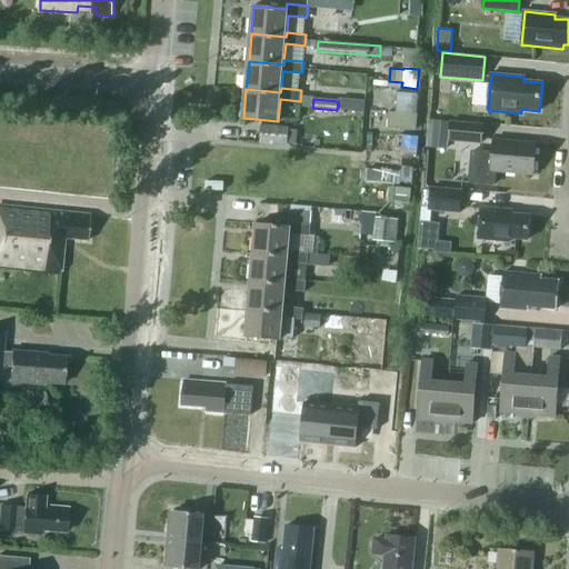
[(340,100),(339,110),(363,112),(365,102),(340,100)]
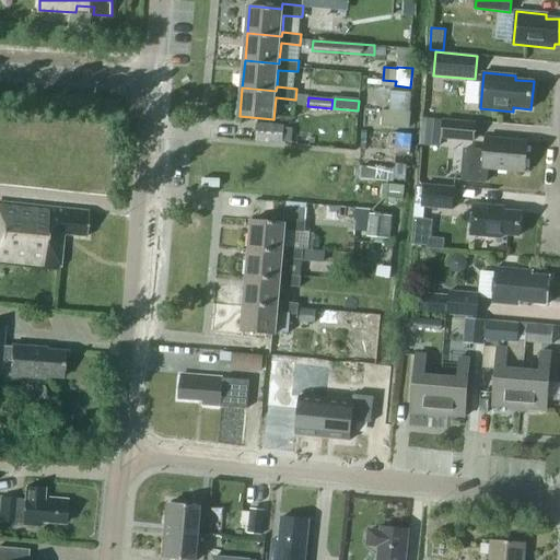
[(389,111),(383,111),(382,128),(408,130),(409,113),(389,111)]
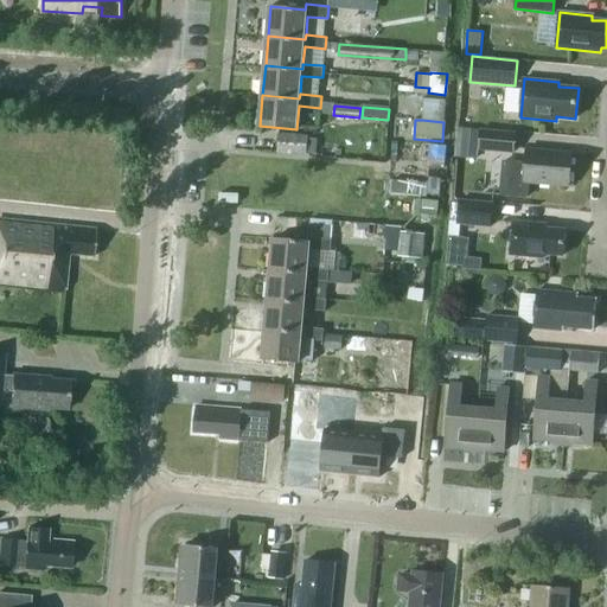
[(479,151),(516,153),(517,132),(480,129),(480,131),(479,151)]
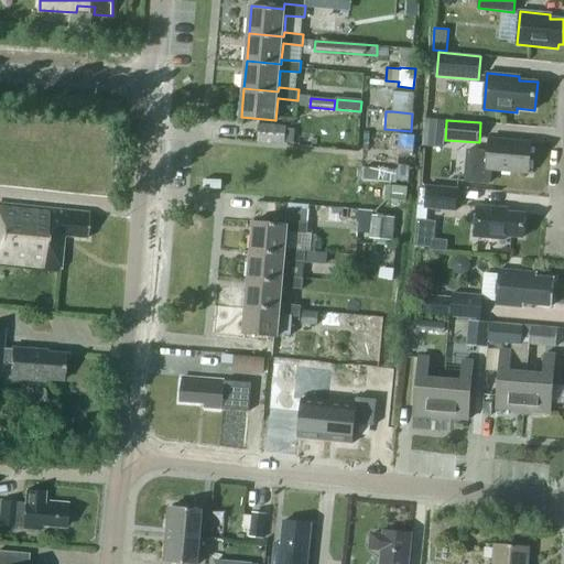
[(288,129),(288,126),(260,123),(259,142),(285,144),(286,142),(294,143),(295,130),(288,129)]
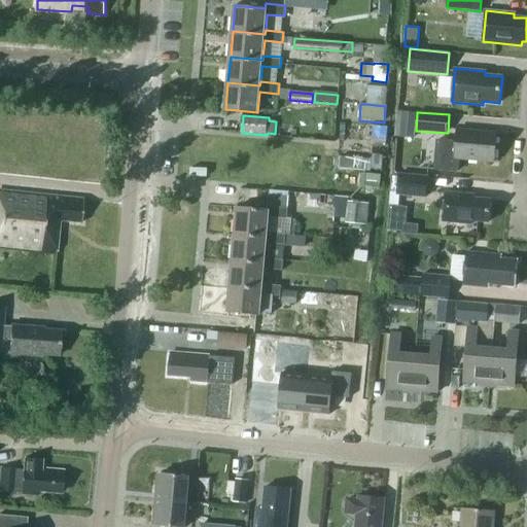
[(457,159),(494,162),(496,133),(457,130),(456,142),(437,141),(434,169),(456,171),(457,159)]
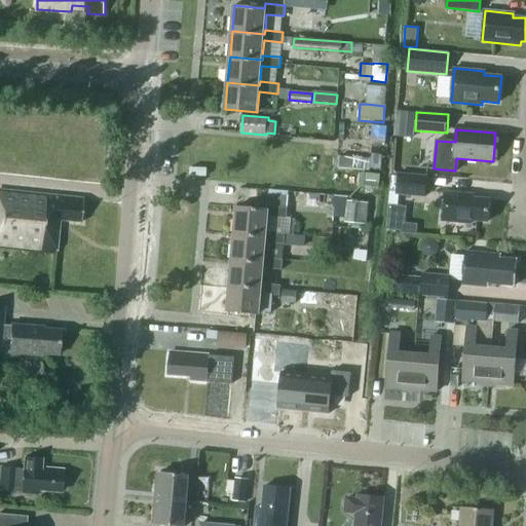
[(380,168),(382,154),(372,154),(370,168),(380,168)]
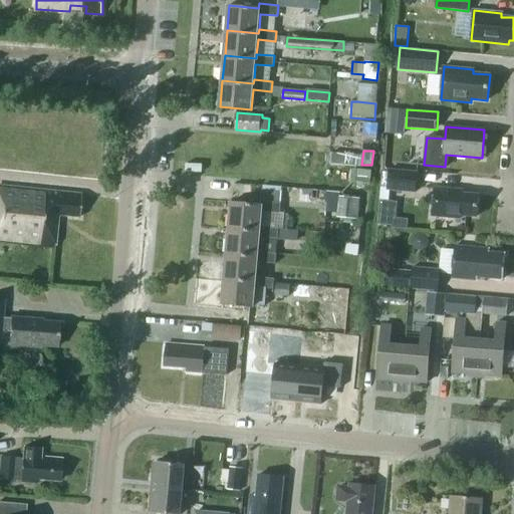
[(332,152),(331,163),(356,164),(356,153),(332,152)]
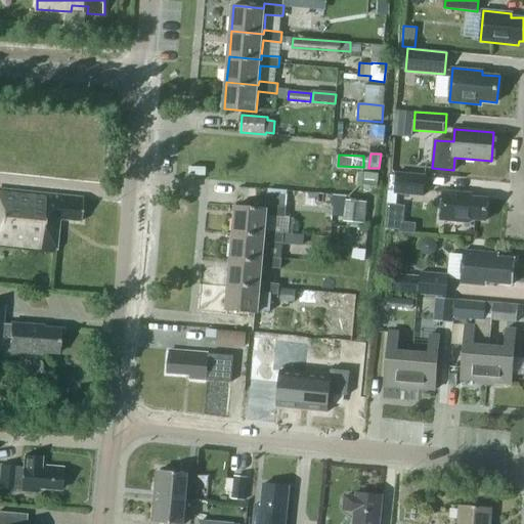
[(360,172),(359,186),(378,188),(379,174),(360,172)]
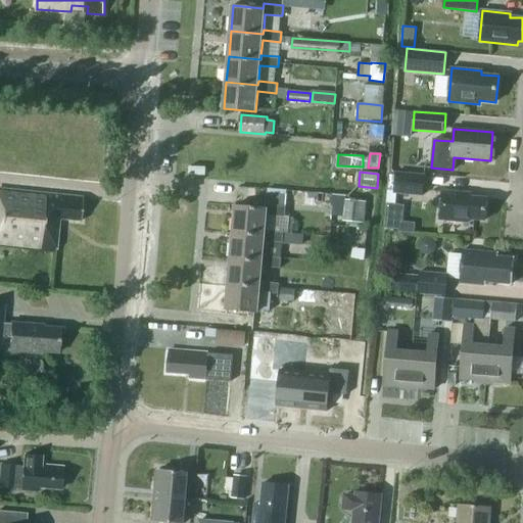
[(394,190),(394,194),(396,194),(424,196),(426,175),(396,172),(396,176),(389,176),(388,190),(394,190)]
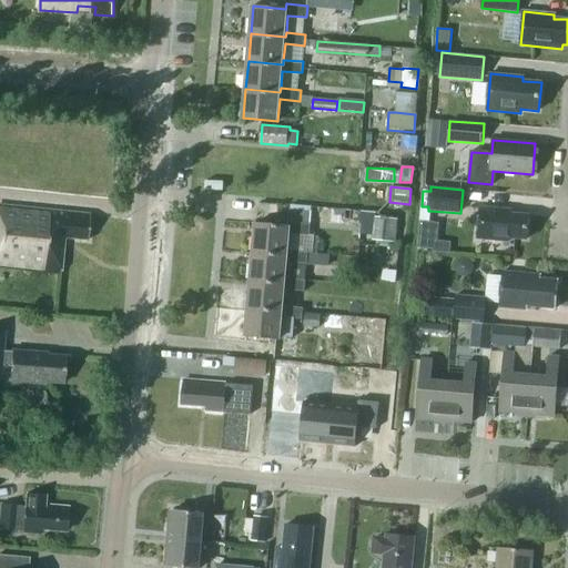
[(85,242),(89,217),(0,206),(0,267),(60,274),(64,239),(85,242)]
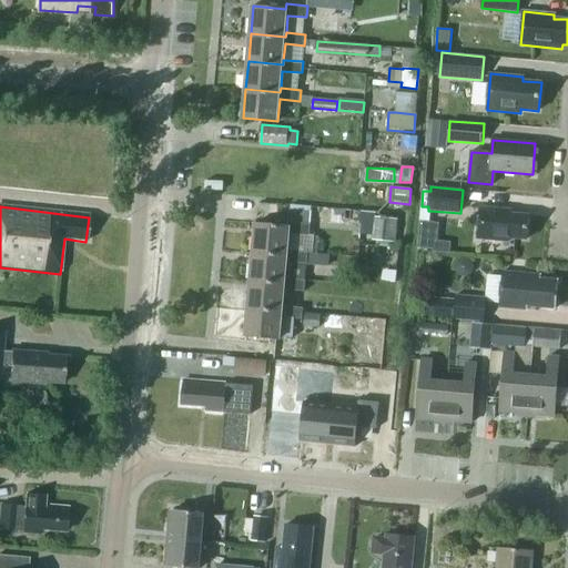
[(422,206),(421,221),(422,222),(429,222),(430,211),(428,211),(428,206),(422,206)]
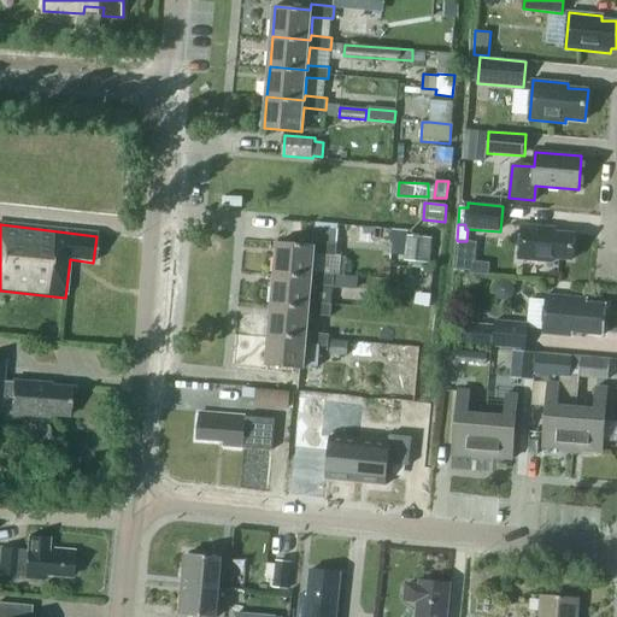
[(573,259),(574,234),(554,233),(556,228),(522,225),(518,259),(552,262),(553,258),(573,259)]
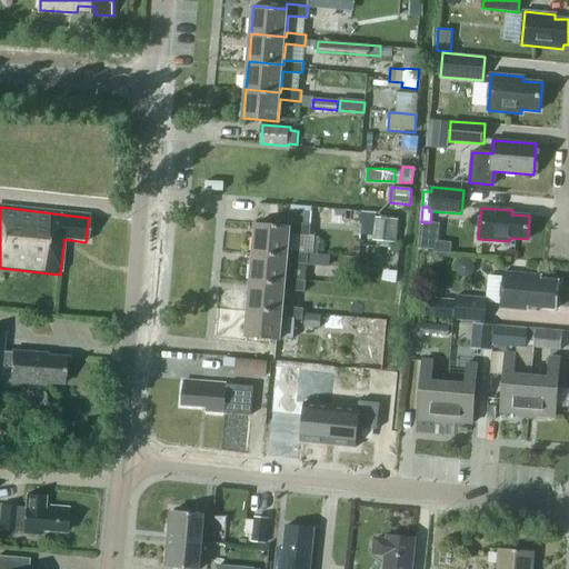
[(290,209),(289,227),(257,223),(253,252),(288,256),(288,251),(290,233),(310,235),(312,211),(290,209)]
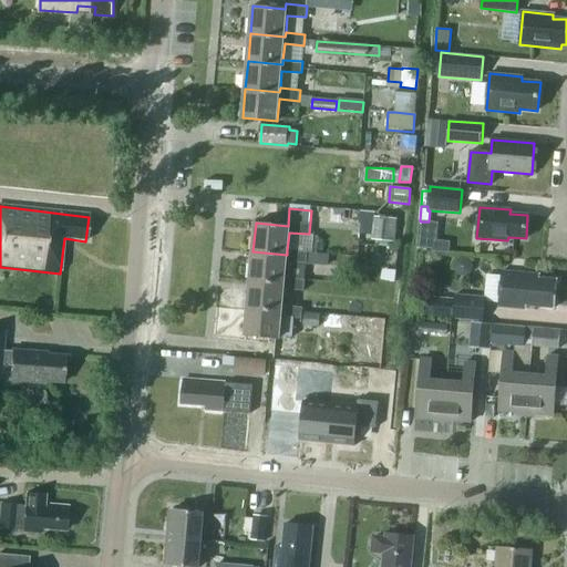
[(397,218),(379,216),(377,239),(394,241),(397,218)]
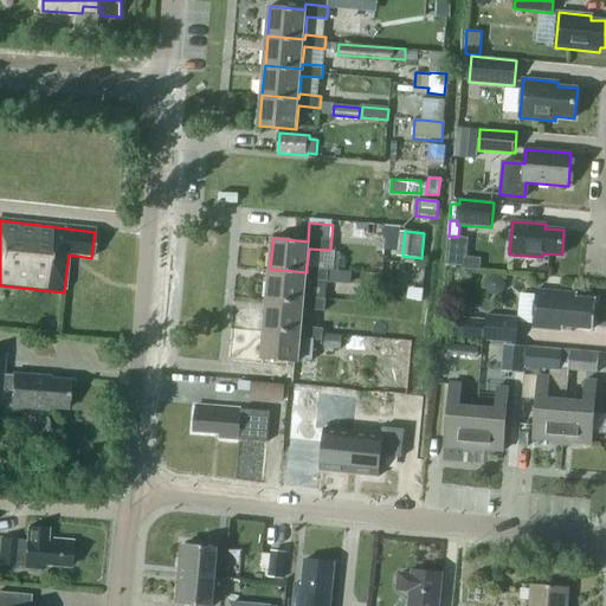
[(447,255),(446,264),(465,266),(466,257),(447,255)]
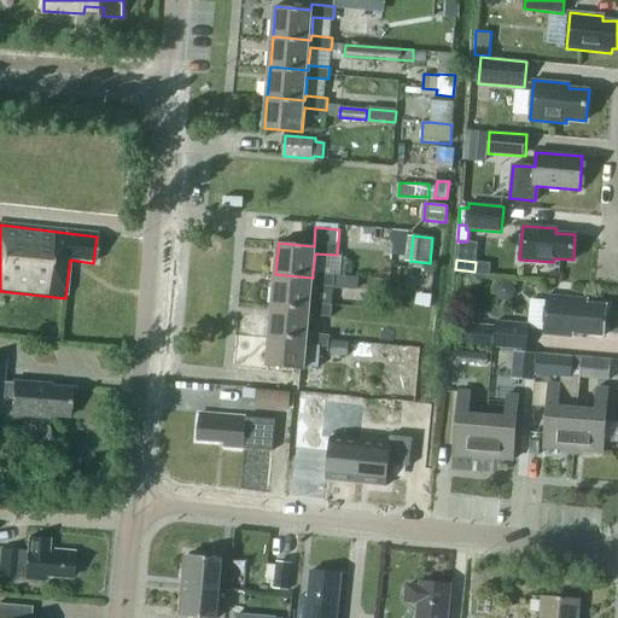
[(312,284),(334,286),(334,280),(334,274),(313,273),(313,278),(275,274),(273,304),(310,308),(310,302),(312,284)]
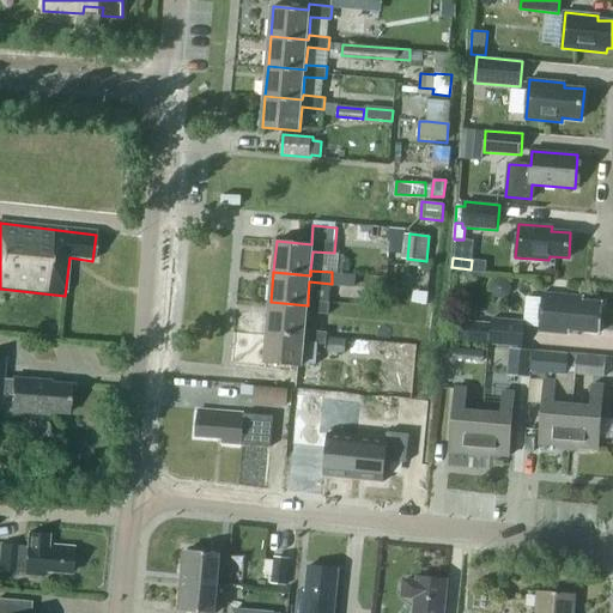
[(332,284),(331,286),(341,287),(343,273),(338,273),(332,272),(332,278),(332,284)]
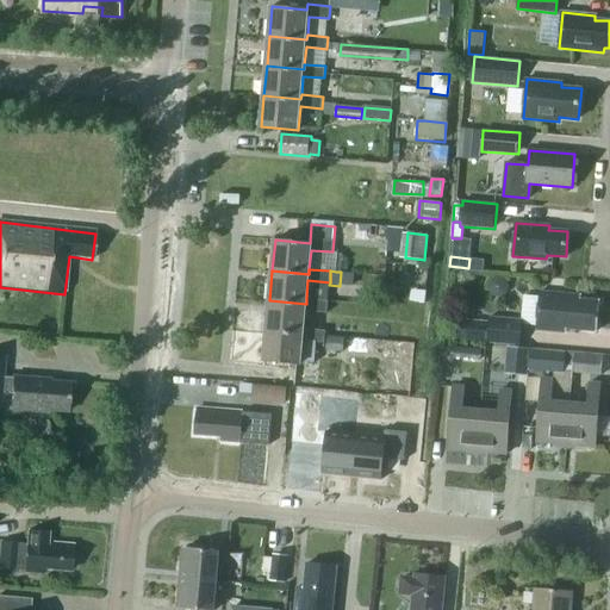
[(597,331),(599,302),(580,299),(582,296),(540,292),(536,329),(566,332),(567,328),(597,331)]
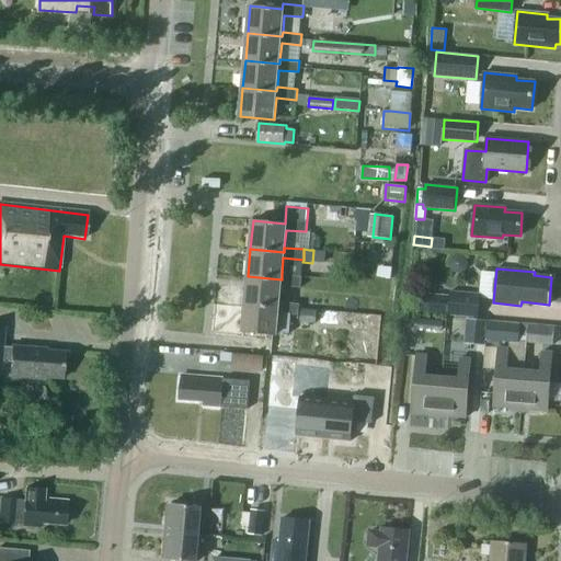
[(281,285),(300,287),(301,276),(282,274),(282,279),(248,276),(245,304),(278,307),(279,301),(281,285)]
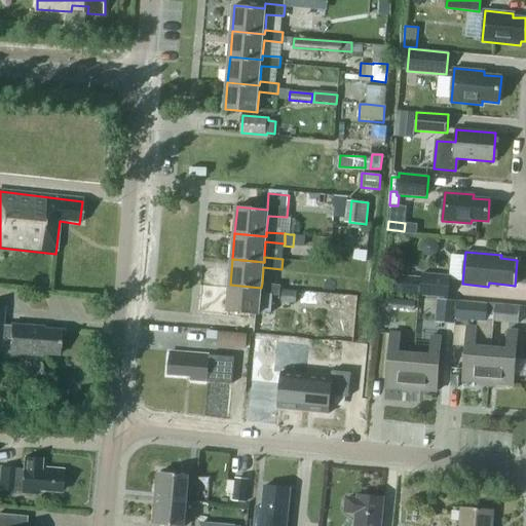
[(396,275),(393,293),(449,298),(452,276),(422,273),(422,278),(396,275)]
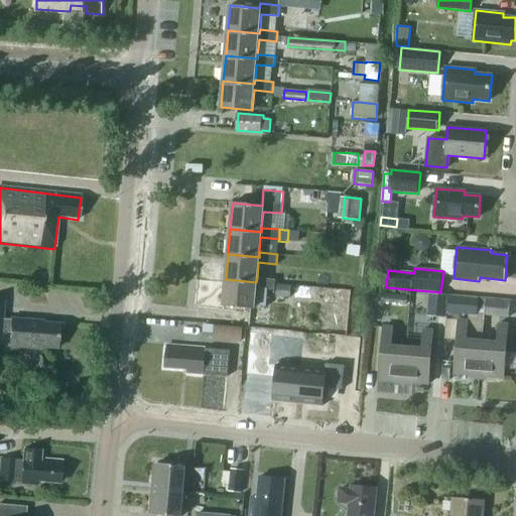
[(256,287),(274,289),(275,278),(257,277),(256,282),(226,279),(223,305),(254,307),(256,287)]
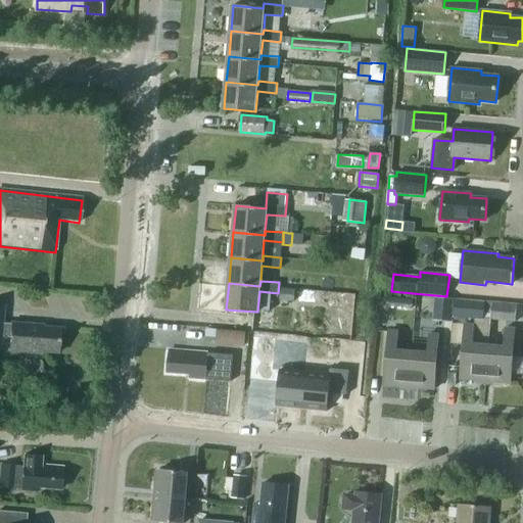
[(294,301),(295,289),(281,287),(280,299),(294,301)]
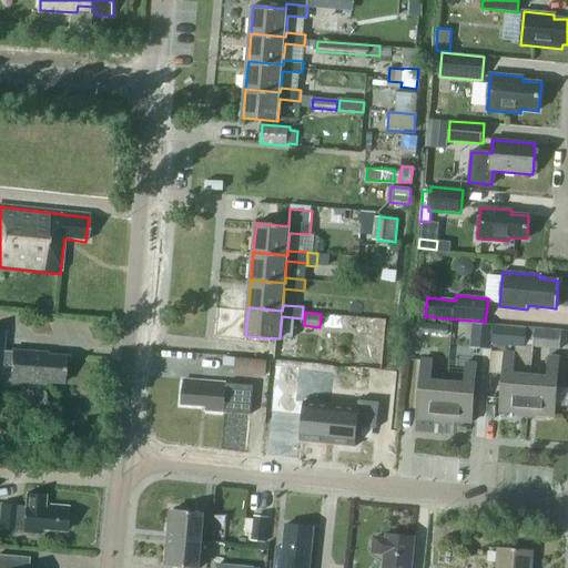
[(421,333),(448,335),(449,325),(422,323),(421,333)]
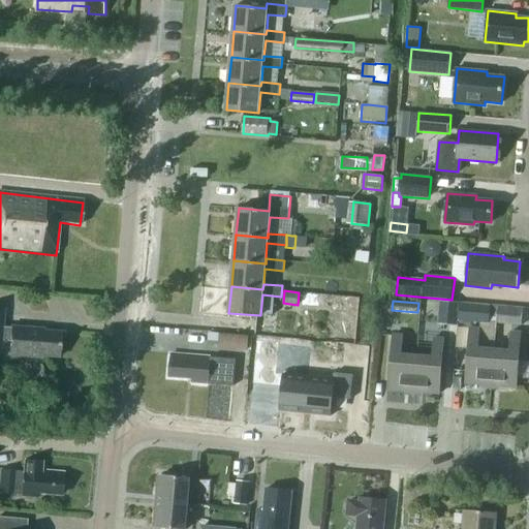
[(462,303),(448,302),(446,325),(460,327),(462,303)]
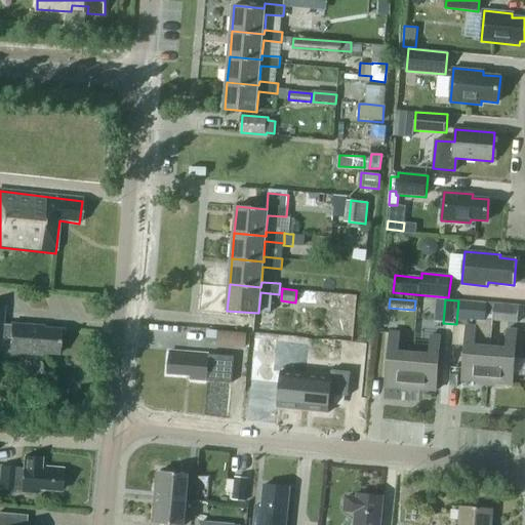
[(457,318),(486,320),(487,303),(458,300),(457,318)]
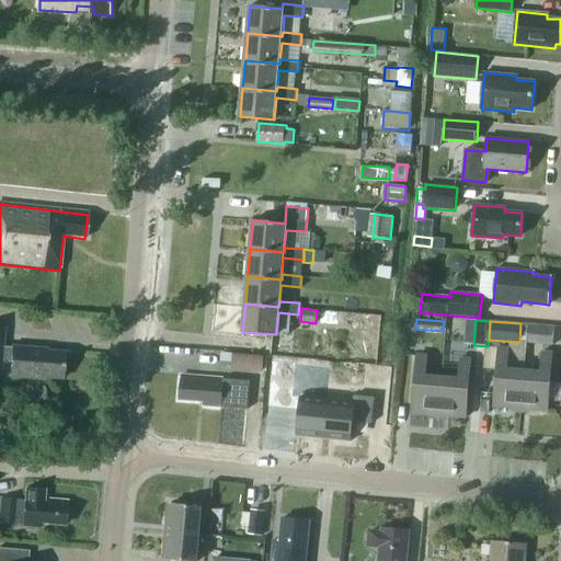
[(526,343),(553,346),(556,327),(528,324),(526,343)]
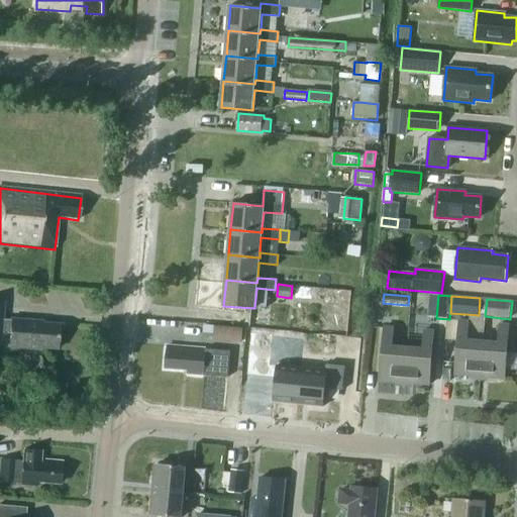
[(4,303),(0,302),(0,334),(1,334),(1,333),(10,333),(9,347),(40,349),(40,347),(58,349),(60,324),(42,323),(42,321),(11,319),(11,320),(2,319),(4,303)]
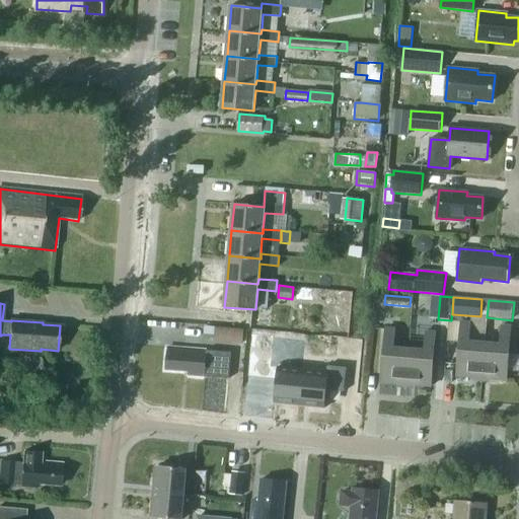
[(456,375),(482,378),(485,342),(470,341),(471,322),(462,321),(460,341),(459,341),(456,375)]
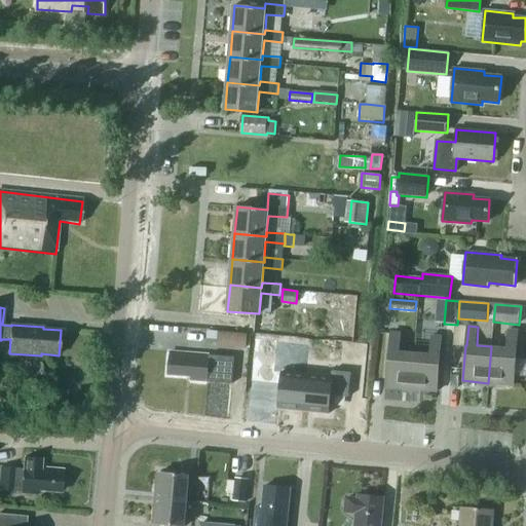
[(491,346),(488,383),(514,385),(517,349),(516,349),(518,330),(508,329),(506,347),(491,346)]
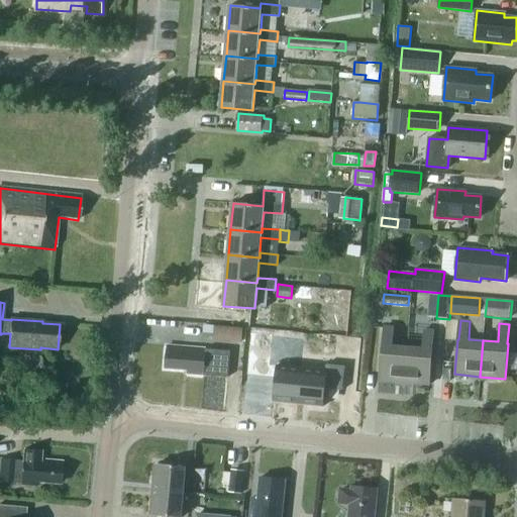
[(380,381),(405,383),(408,347),(393,346),(395,328),(385,327),(384,346),(383,346),(380,381)]
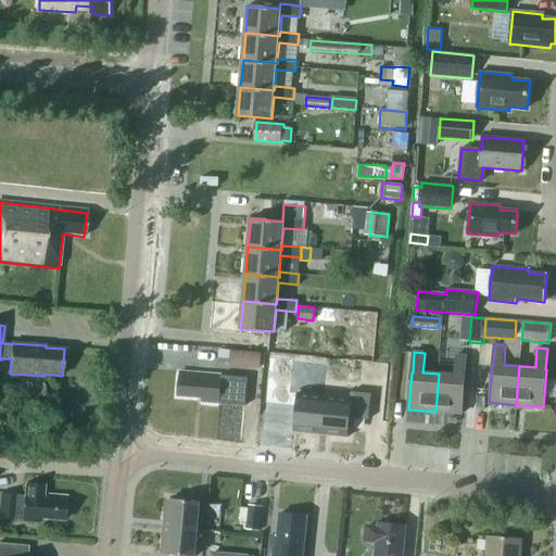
[(439,374),(436,412),(462,413),(464,377),(465,356),(456,355),(454,375),(439,374)]
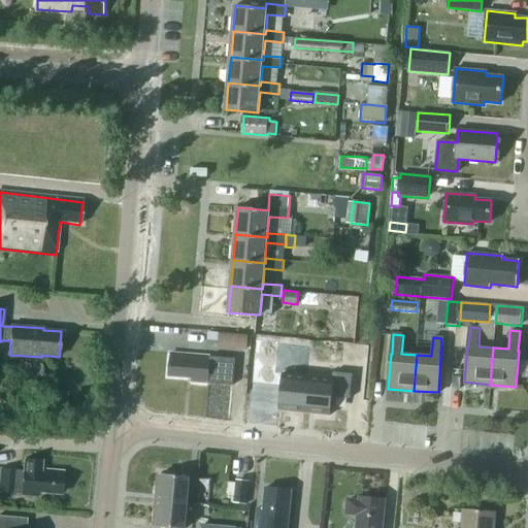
[(249,338),(248,370),(295,371),(296,339),(249,338)]
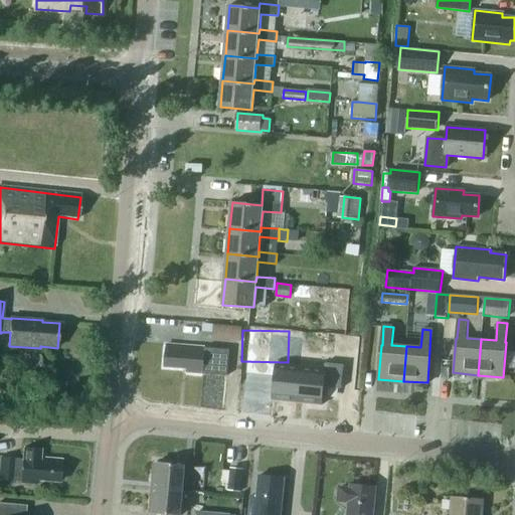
[(187,372),(227,376),(229,350),(167,344),(165,366),(187,368),(187,372)]
